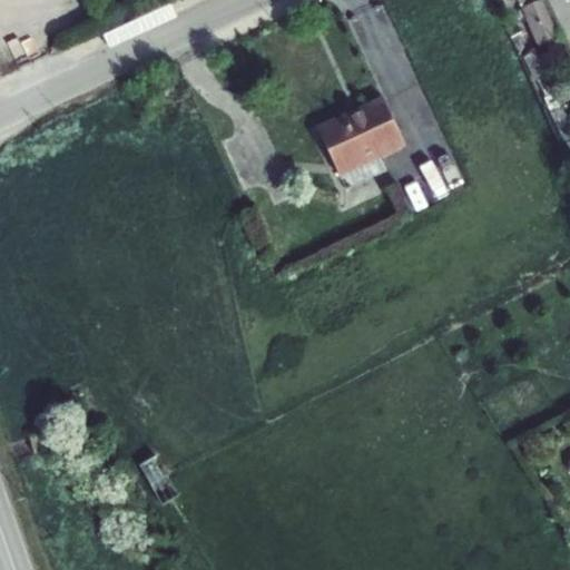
[(558,40),(540,2),(542,0),(519,0),(540,47),(558,40)]
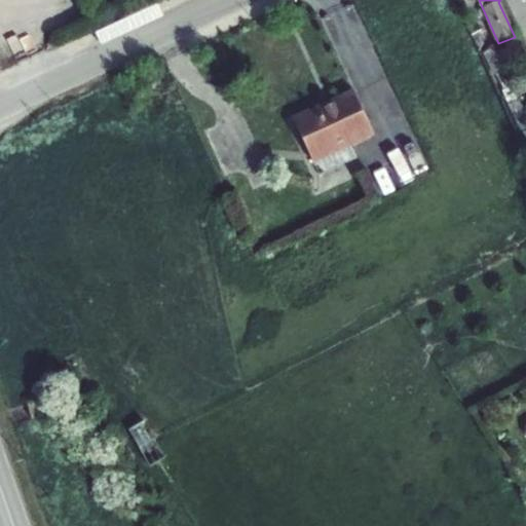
[(340,166),(334,153),(351,145),(374,135),(354,92),(333,103),(334,105),(321,111),(320,108),(294,120),(313,163),(320,176),(340,166)]
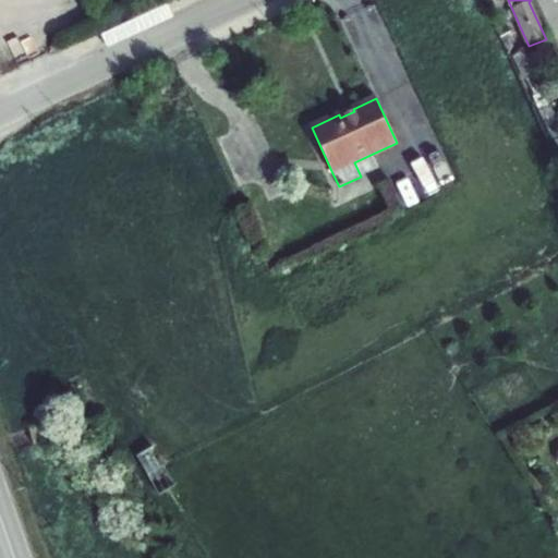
[(340,118),(354,111),(353,109),(339,114),(340,118)]
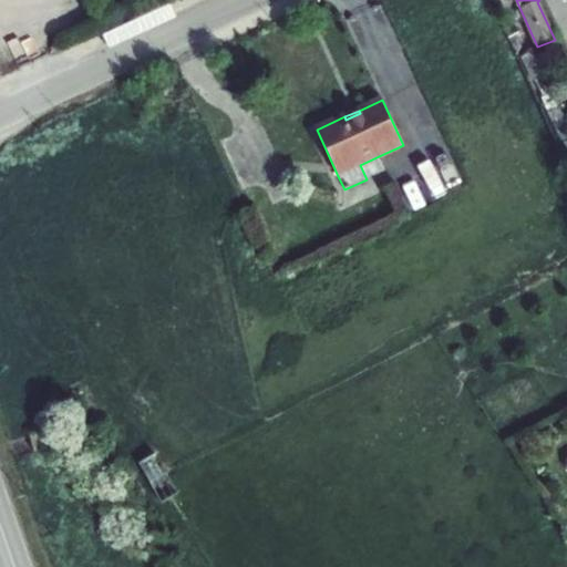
[(360,165),(367,179),(384,171),(379,156),(360,165)]
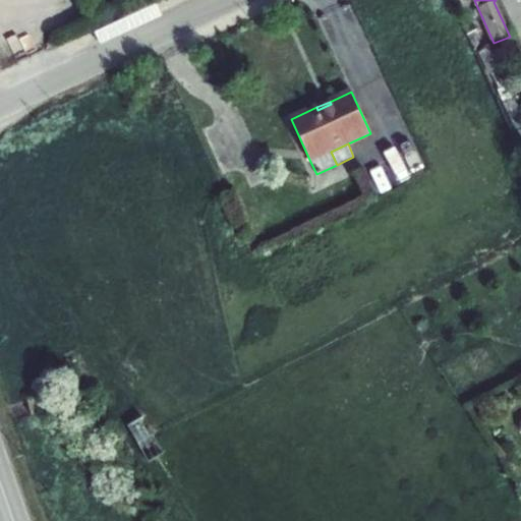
[(38,396),(26,399),(32,416),(43,412),(38,396)]
